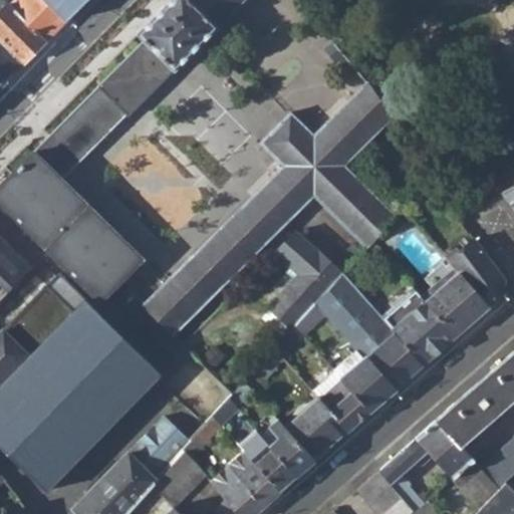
[(0,0),(0,37),(24,62),(45,41),(10,6),(4,0),(0,0)]
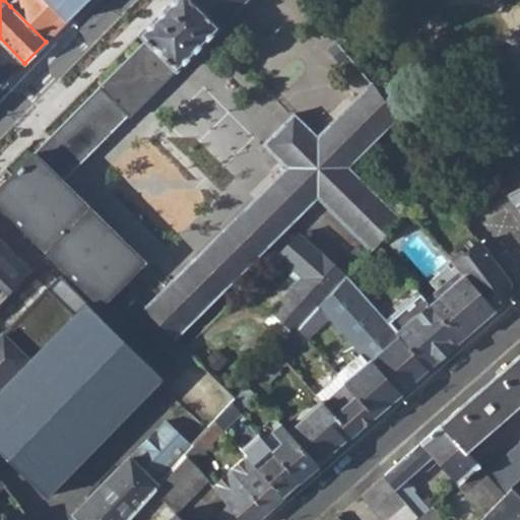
[(67,20),(46,0),(15,0),(10,6),(46,42),(67,20)]
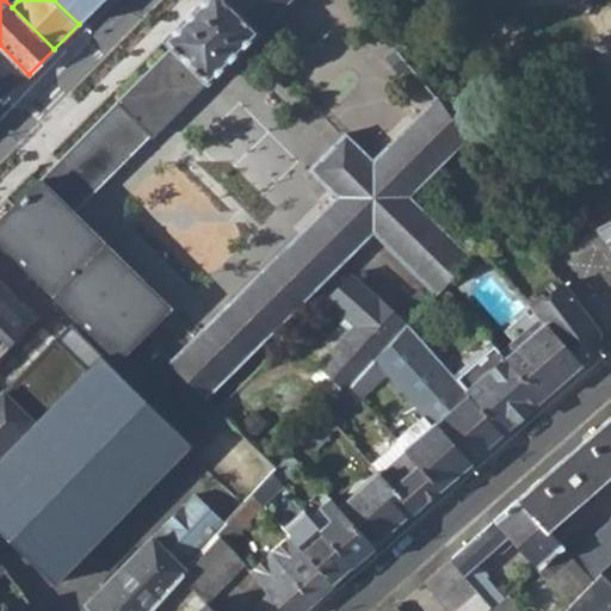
[(54,0),(79,24),(102,0),(54,0)]
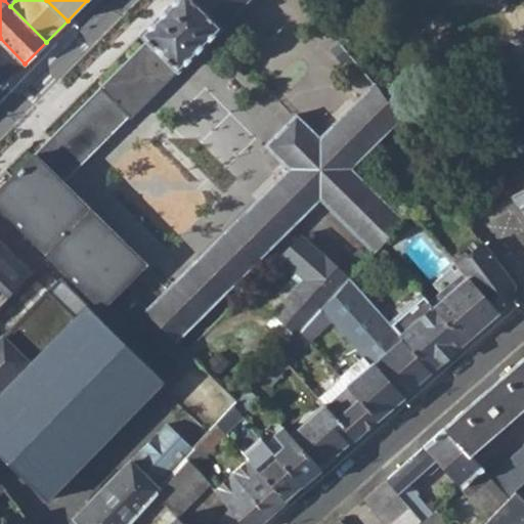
[(142,34),(147,38),(76,110),(102,137),(128,112),(132,115),(246,0),(176,0),(165,11),(163,14),(149,27),(142,34)]
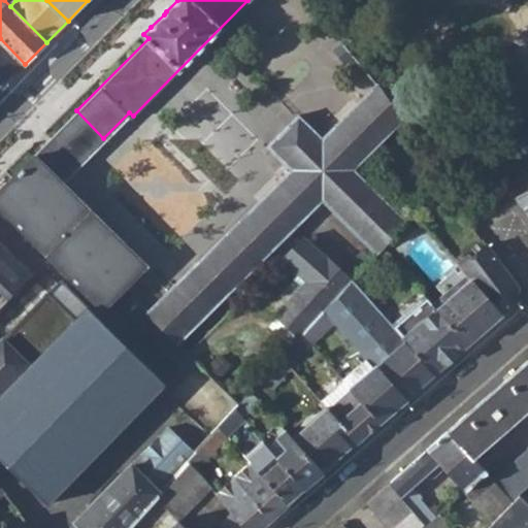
[(0,89),(25,64),(0,38),(0,89)]
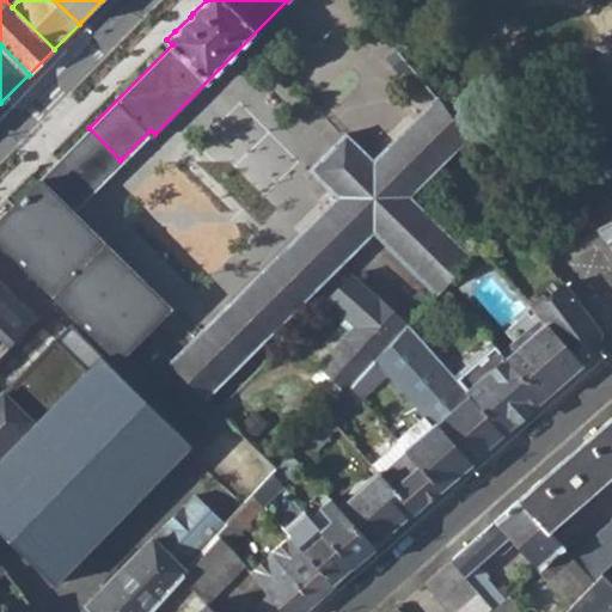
[(373,231),(435,297),(444,287),(470,257),(409,195),(464,141),(434,98),(373,158),(347,132),(310,167),(336,194),(167,360),(204,396),(373,231)]
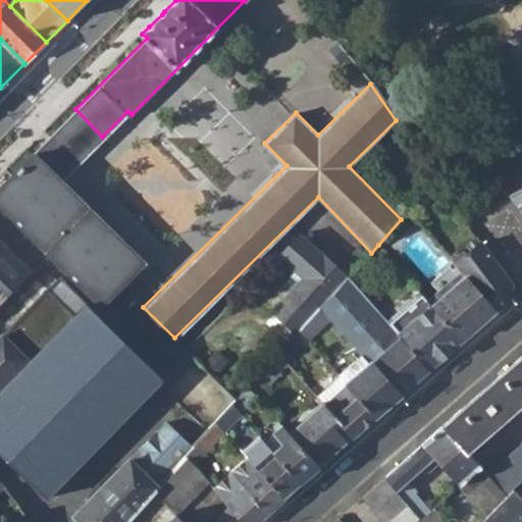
[(141,268),(146,262),(61,177),(102,137),(75,109),(51,134),(29,156),(62,190),(44,208),(93,257),(111,239),(141,268)]
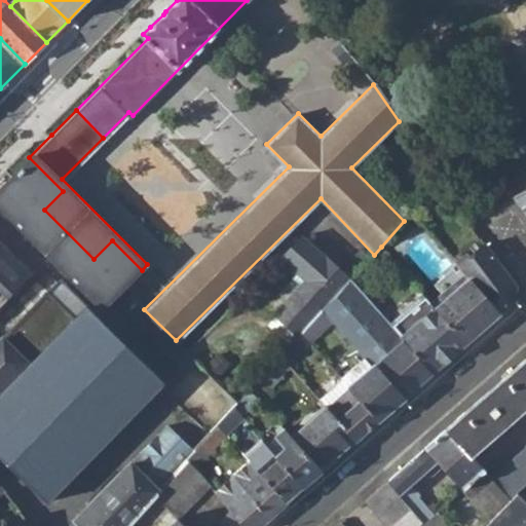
[(63,191),(29,157),(10,176),(44,210),(63,191)]
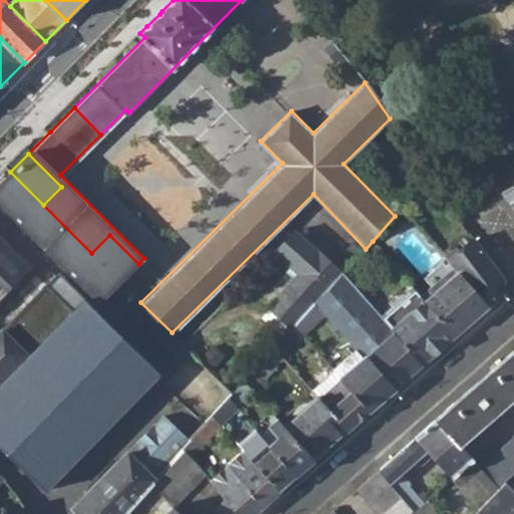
[(0,182),(0,202),(99,300),(119,281),(91,253),(43,205),(10,172),(0,182)]
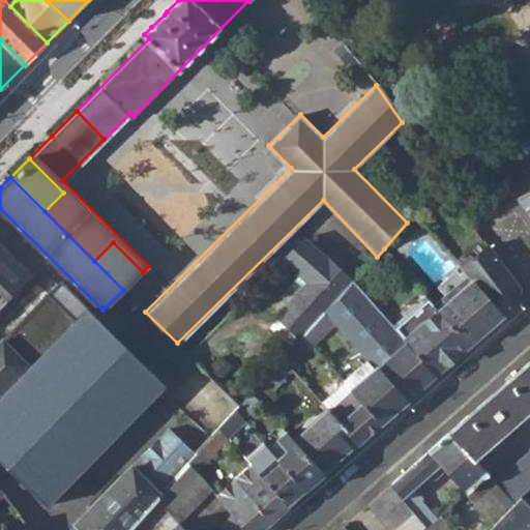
[(529,192),(519,198),(529,212),(529,192)]
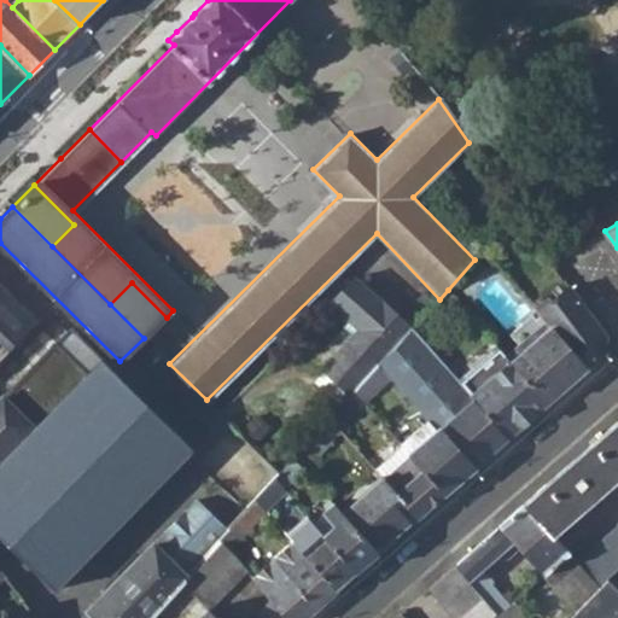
[(340,328),(351,337),(321,372),(324,374),(312,388),(338,410),(349,398),(355,391),(379,366),(410,332),(355,279),(328,307),(348,322),(340,328)]
